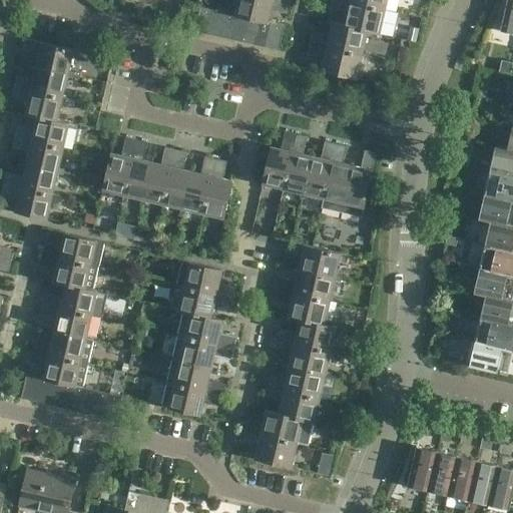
[(288,13),(290,2),(280,0),(239,0),(236,12),(230,10),(229,13),(235,15),(236,15),(248,18),(260,21),(267,22),(271,8),(276,9),(276,10),(288,13)]
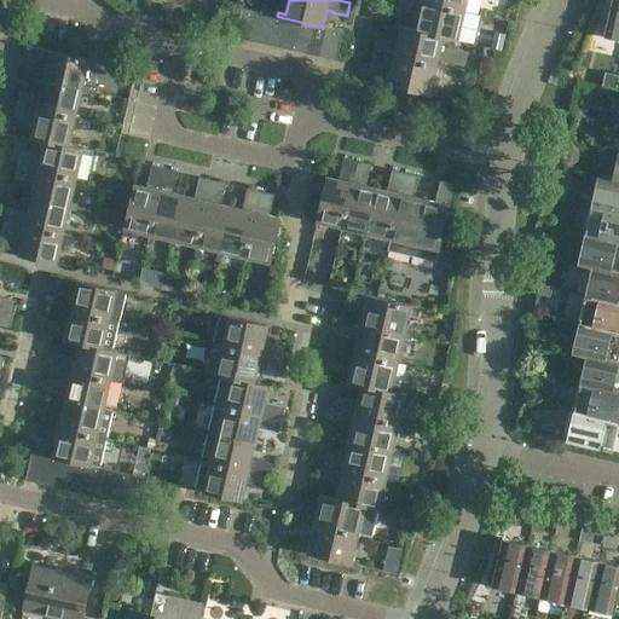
[(460,19),(462,11),(417,0),(400,0),(398,10),(412,13),(412,12),(420,13),(416,29),(466,41),(466,38),(460,36),(463,21),(460,19)]
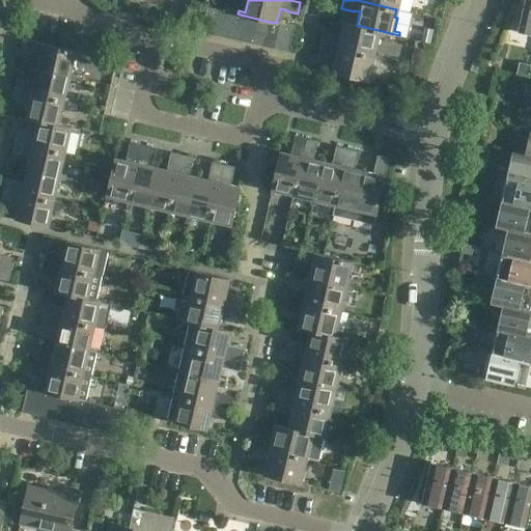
[(358,0),(396,9),(398,1),(400,1),(400,0),(358,0)]
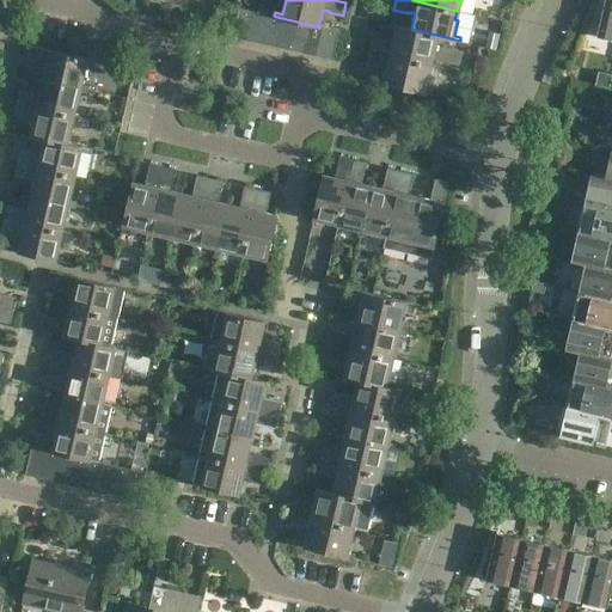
[(611,38),(611,0),(605,0),(601,17),(598,36),(611,38)]
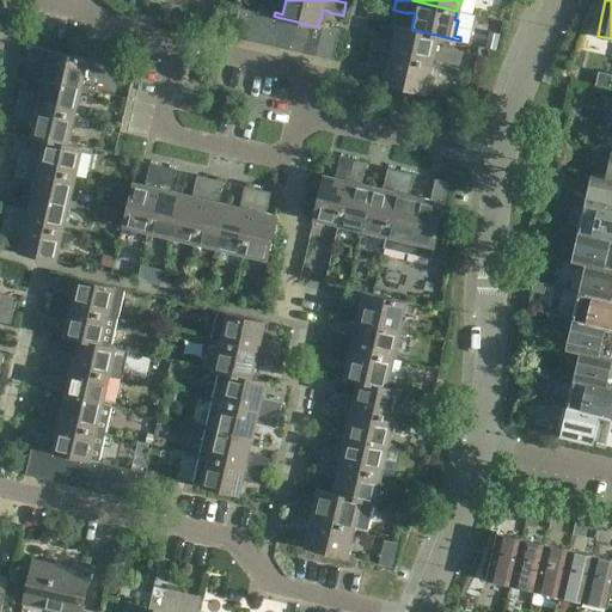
[(248,40),(255,12),(239,8),(233,36),(248,40)]
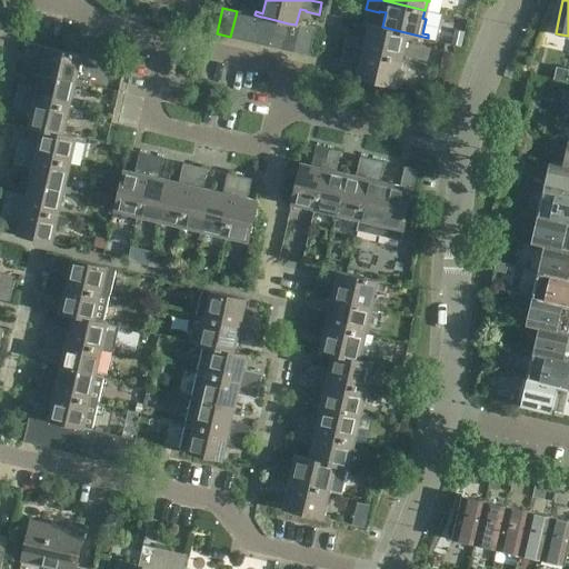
[(243,40),(249,13),(237,11),(230,37),(243,40)]
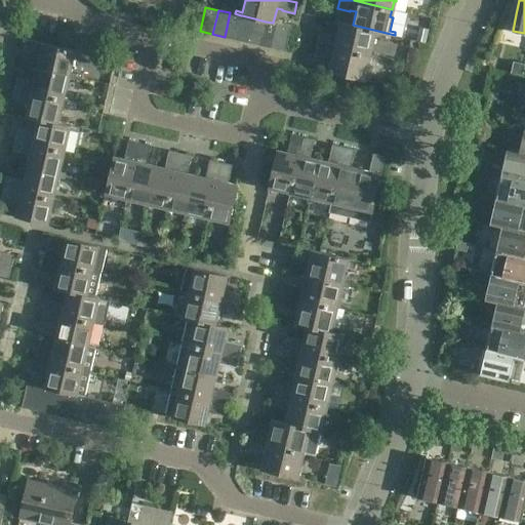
[(237,40),(242,15),(241,15),(235,13),(230,12),(225,37),(237,40)]
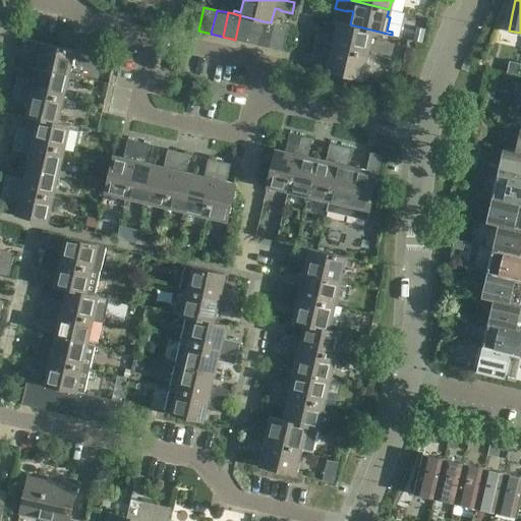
[(246,42),(252,18),(240,15),(235,40),(246,42)]
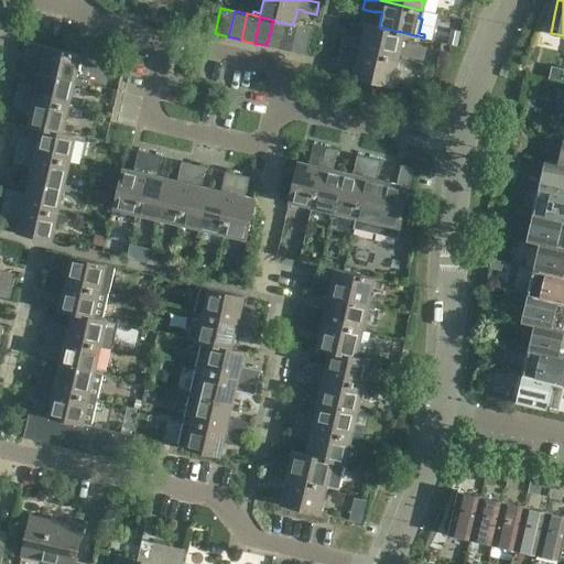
[(280,49),(285,23),(273,20),(267,45),(280,49)]
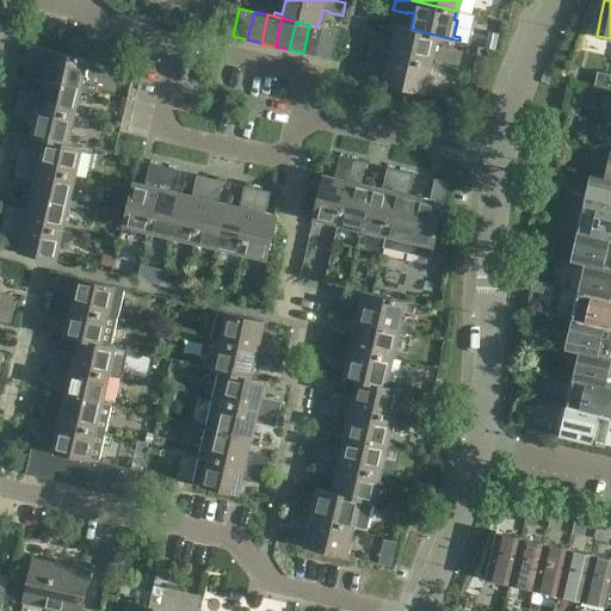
[(318,56),(323,28),(318,26),(309,25),(303,53),(318,56)]
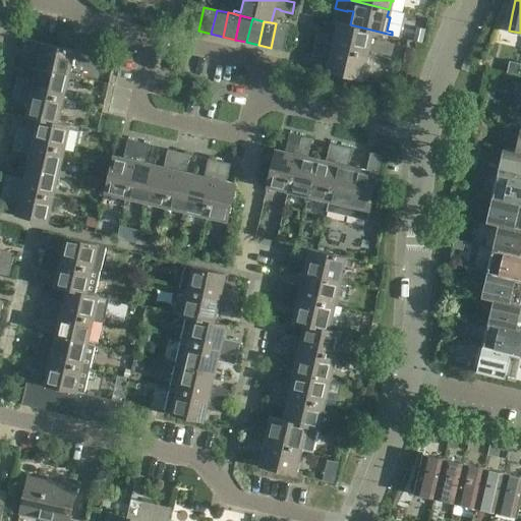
[(392,36),(392,35),(350,24),(338,21),(335,37),(329,36),(329,34),(317,32),(314,42),(366,54),(367,47),(369,47),(372,34),(379,36),(380,33),(392,36)]
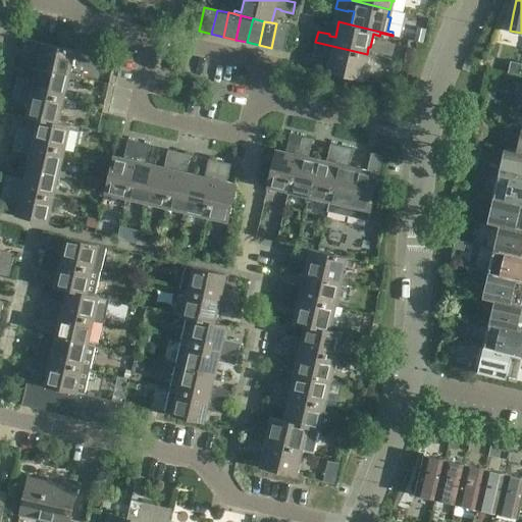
[(290,27),(276,23),(271,48),(283,51),(290,27)]
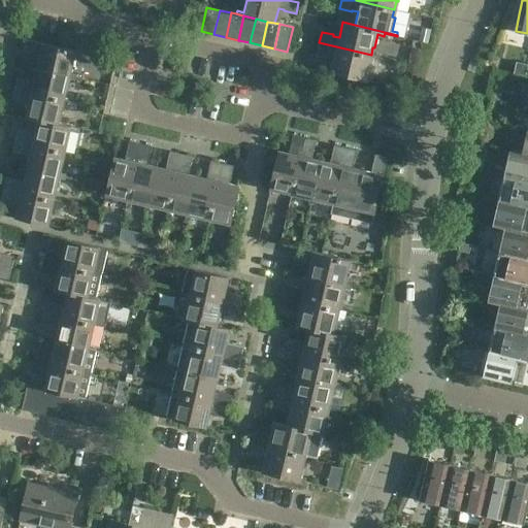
[(422,27),(419,41),(427,43),(430,29),(422,27)]
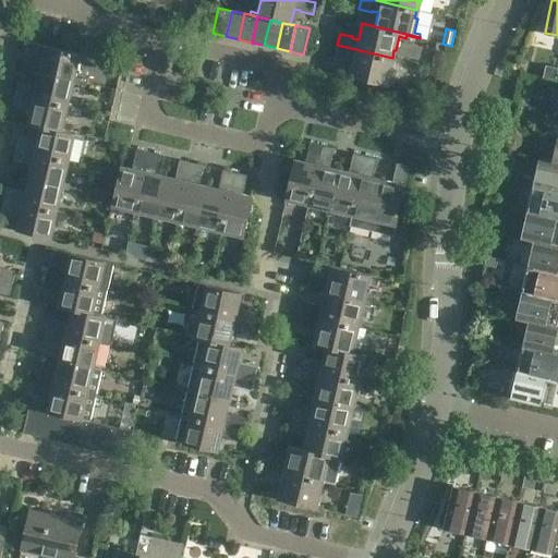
[(69,51),(27,41),(24,55),(37,58),(38,56),(44,58),(40,72),(81,82),(81,79),(74,77),(77,63),(75,62),(77,55),(80,56),(80,53),(73,52),(73,51),(70,50),(69,51)]
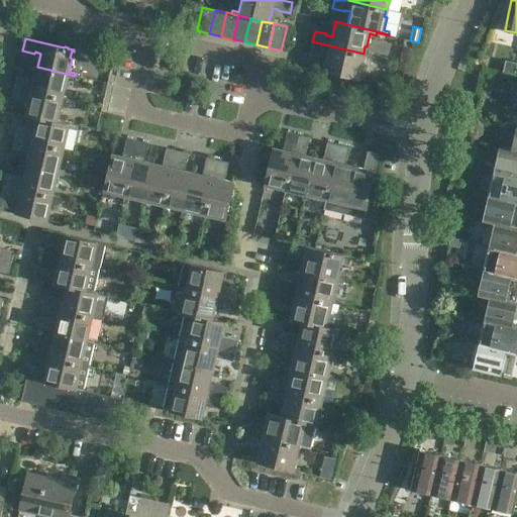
[(362,62),(364,54),(312,41),(310,53),(321,56),(322,55),(327,57),(324,71),(366,81),(367,77),(360,76),(364,63),(362,62)]
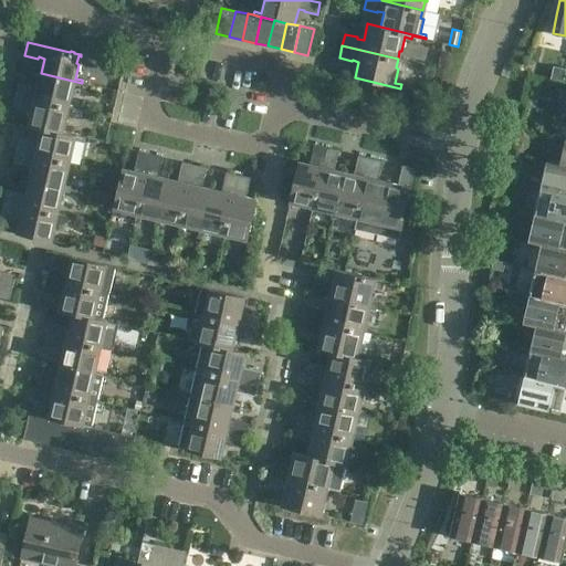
[(565,69),(554,66),(551,79),(563,82),(565,69)]
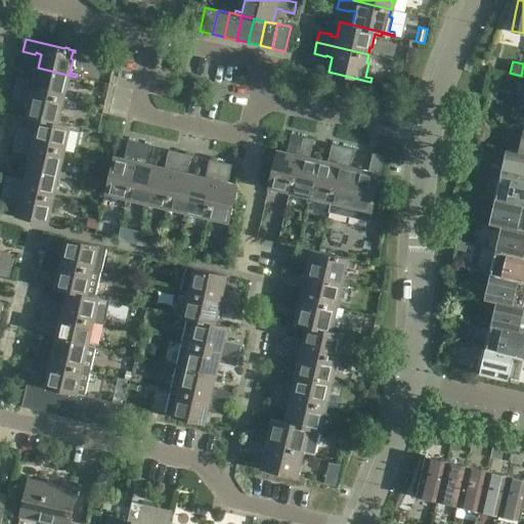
[(75,80),(76,77),(38,68),(35,82),(29,81),(29,79),(17,77),(14,88),(61,99),(63,91),(66,91),(69,78),(75,80)]
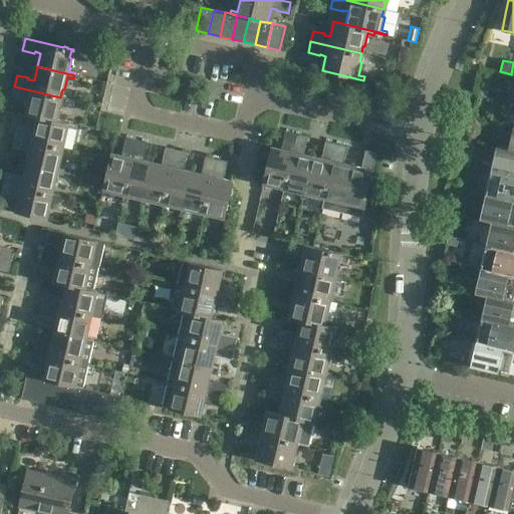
[(59,104),(60,97),(14,86),(11,96),(24,99),(24,98),(29,99),(26,114),(38,117),(74,125),(74,124),(63,121),(63,118),(58,117),(61,105),(59,104)]
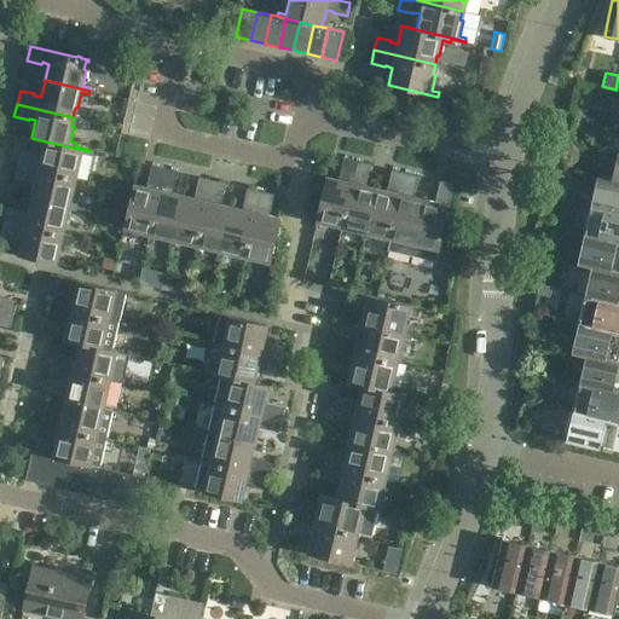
[(90,154),(90,151),(46,142),(42,157),(35,156),(35,154),(22,151),(18,165),(74,178),(76,168),(79,168),(82,152),(90,154)]
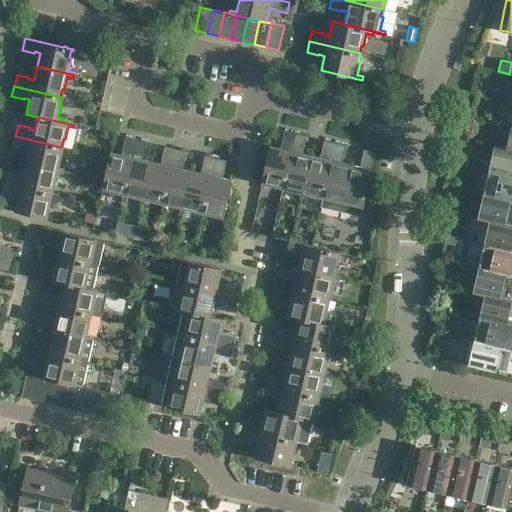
[(511,127),(507,148),(495,145),(495,147),(511,150),(511,127)]
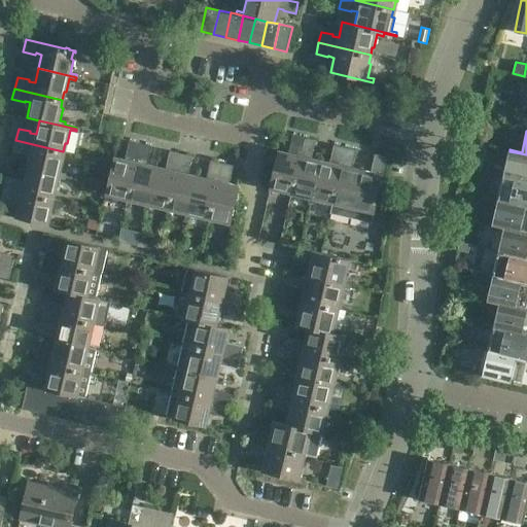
[(291,192),(304,137),(292,135),(292,136),(290,147),(291,147),(290,153),(279,150),(269,195),(272,195),(274,188),(291,192)]
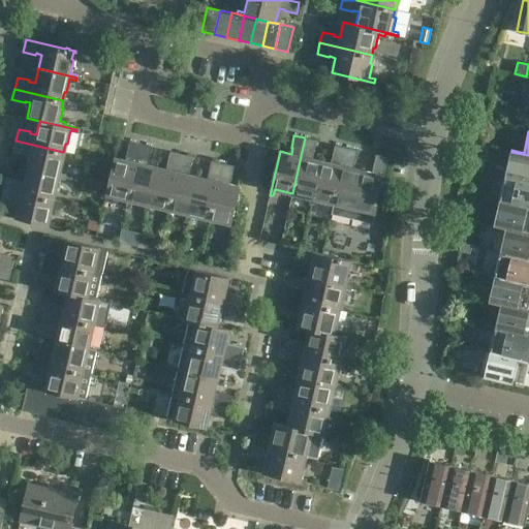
[(311,205),(321,161),(311,158),(313,153),(314,153),(316,142),(317,142),(317,141),(305,137),(292,193),(311,198),(309,204),(311,205)]
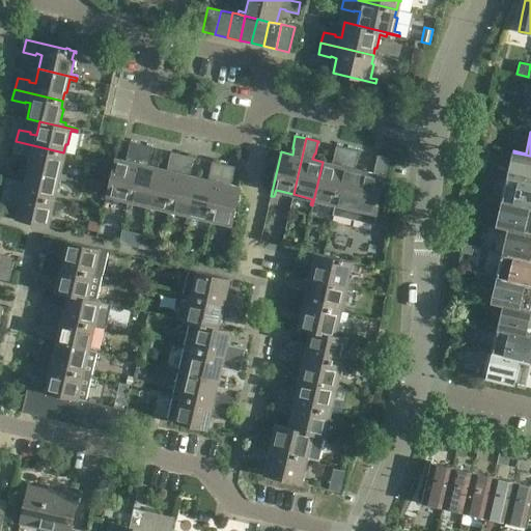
[(61,160),(63,152),(16,141),(12,151),(25,155),(26,154),(31,155),(28,169),(66,177),(66,175),(60,174),(63,161),(61,160)]
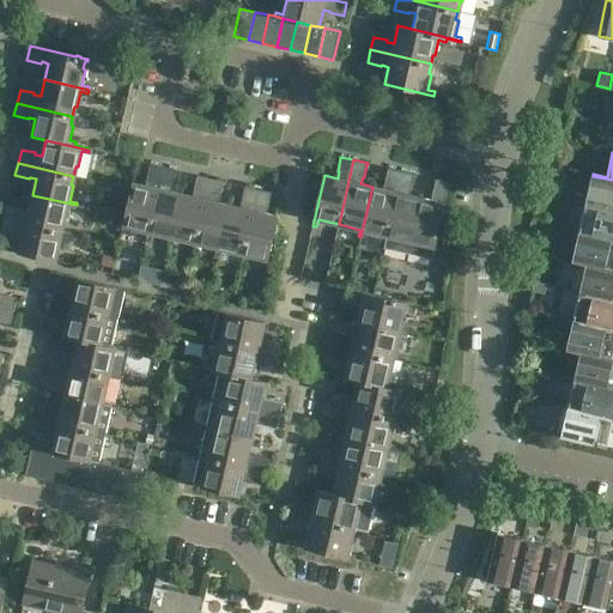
[(149,232),(163,168),(150,164),(150,165),(146,178),(149,178),(146,186),(133,182),(122,234),(126,235),(127,228),(149,232)]
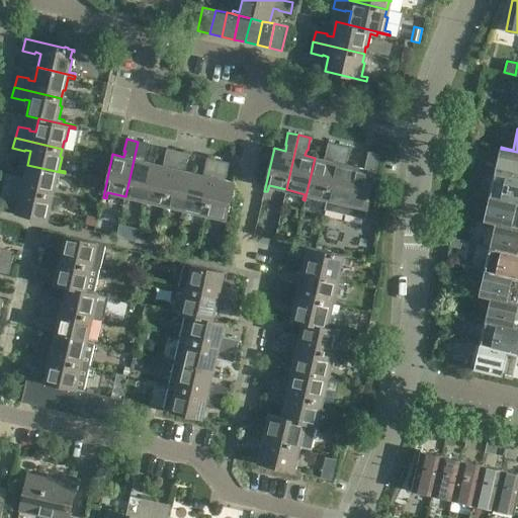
[(144,206),(154,164),(144,161),(145,156),(147,156),(149,145),(150,145),(150,144),(138,142),(125,196),(143,200),(141,206),(144,206)]
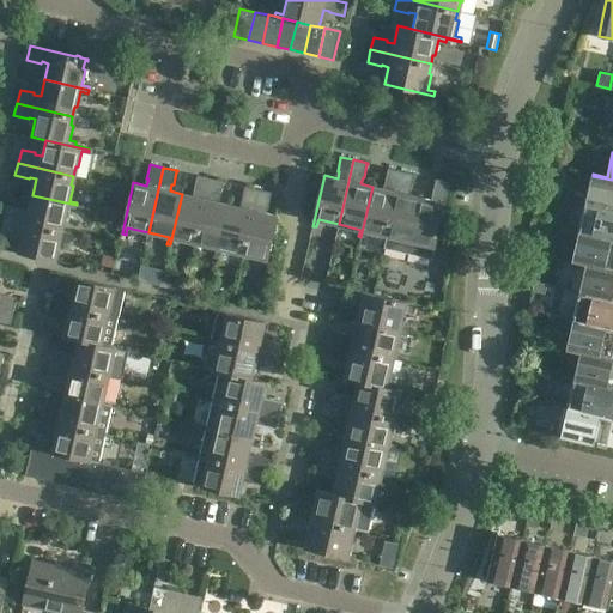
[(387,236),(401,171),(388,168),(388,169),(386,182),(387,182),(386,189),(372,187),(360,237),(364,238),(366,231),(387,236)]
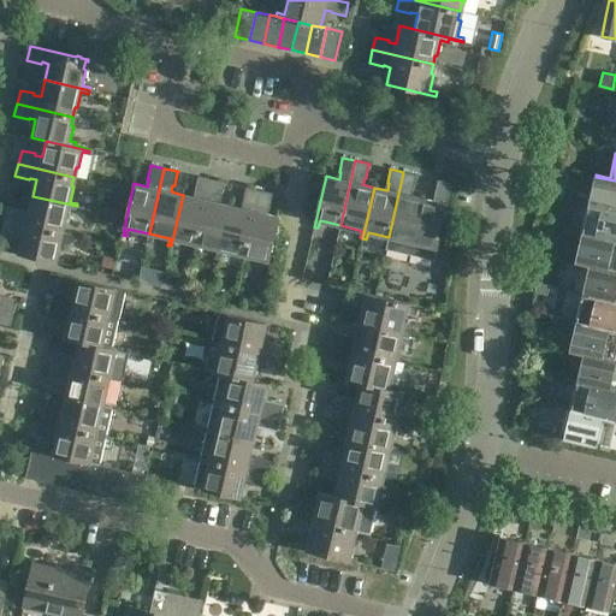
[(410,255),(424,199),(410,196),(412,189),(414,189),(416,176),(418,176),(403,172),(389,237),(385,249),(410,255)]
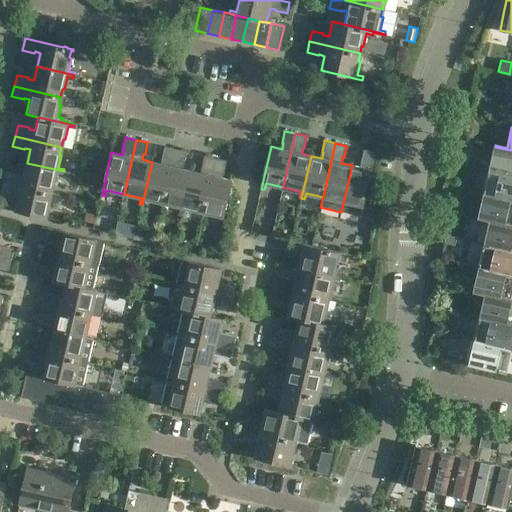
[(164,203),(176,149),(165,146),(164,147),(165,147),(162,158),(163,158),(162,164),(152,162),(142,204),(144,205),(146,199),(164,203)]
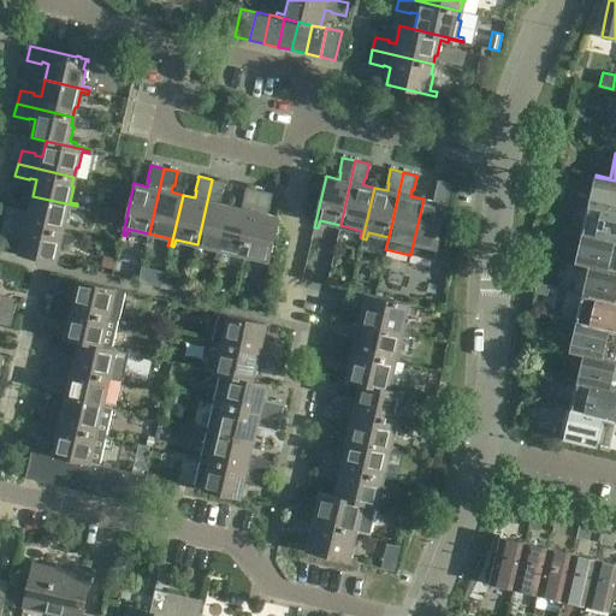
[(615,181),(596,177),(590,205),(615,211),(615,181)]
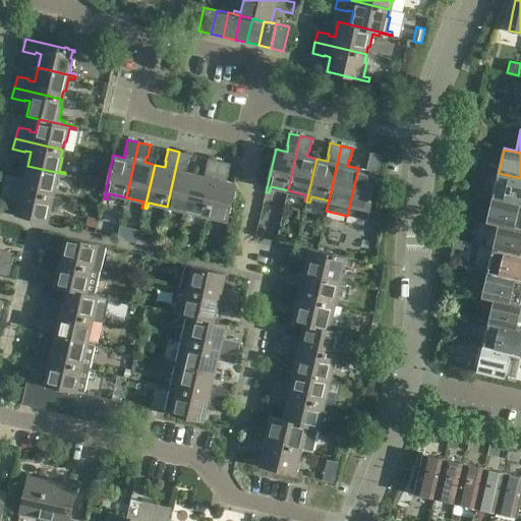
[(185,217),(195,174),(185,172),(186,166),(188,166),(190,156),(191,156),(191,155),(179,152),(167,207),(184,211),(182,217),(185,217)]
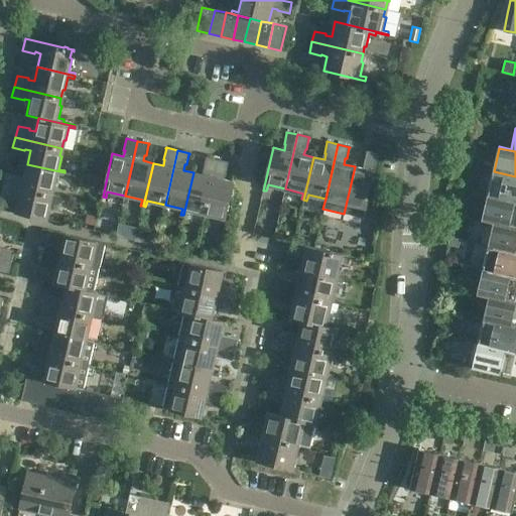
[(369,195),(379,153),(367,150),(366,152),(367,152),(364,162),(366,163),(364,168),(355,166),(344,214),(364,218),(369,199),(370,195),(369,195)]
